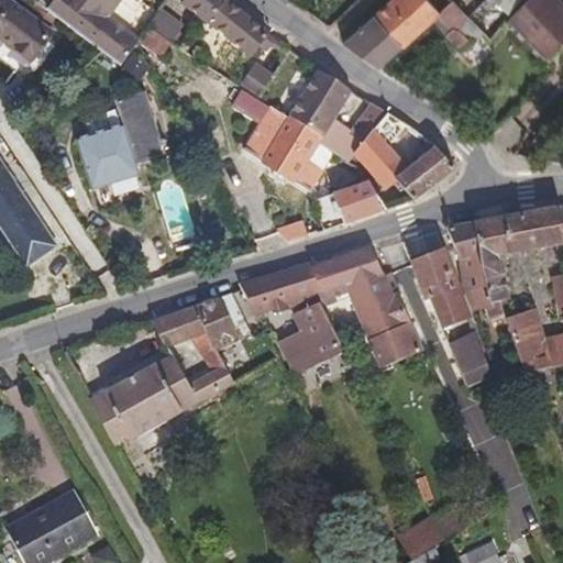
[(54,34),(7,0),(0,0),(0,39),(33,63),(54,34)]
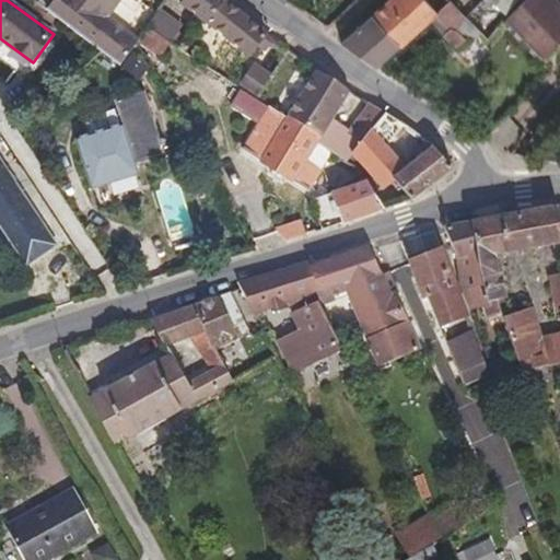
[(56,0),(49,9),(121,63),(137,42),(138,41),(107,18),(119,0),(56,0)]
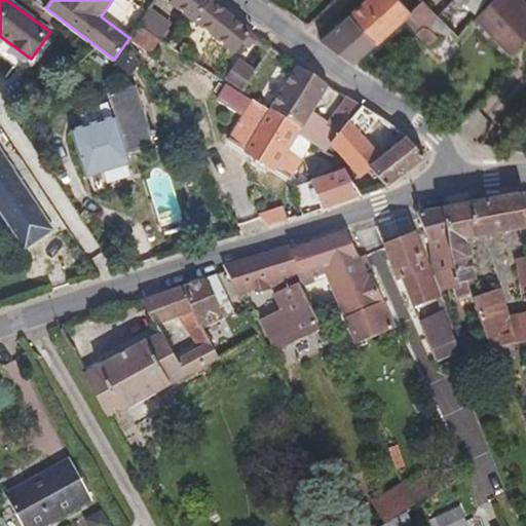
[(210,0),(171,0),(170,3),(234,53),(243,43),(251,48),(254,44),(259,37),(252,32),(210,0)]
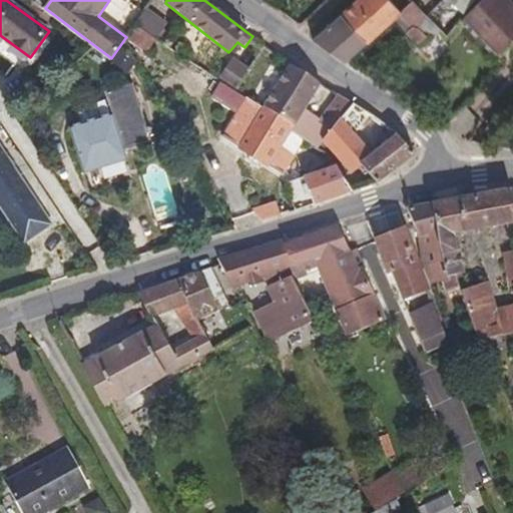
[(390,0),(357,0),(313,40),(345,62),(394,19),(417,44),(436,25),(426,15),(411,0),(400,11),(390,0)]
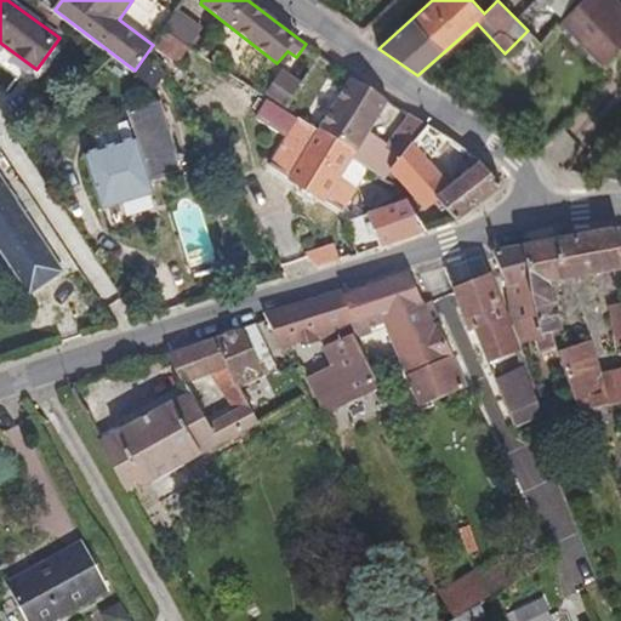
[(534,0),(516,18),(528,30),(542,44),(562,16),(573,0),(534,0)]
